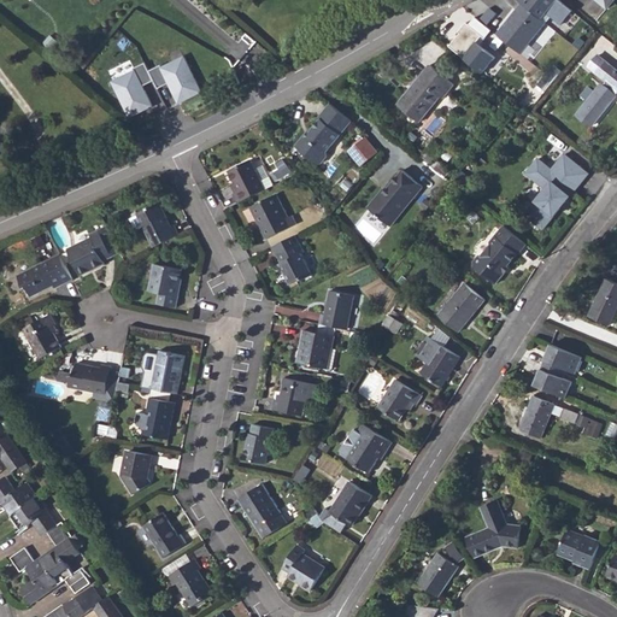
[(516,0),(521,4),(541,19),(546,12),(563,25),(574,10),(560,0),(516,0)]
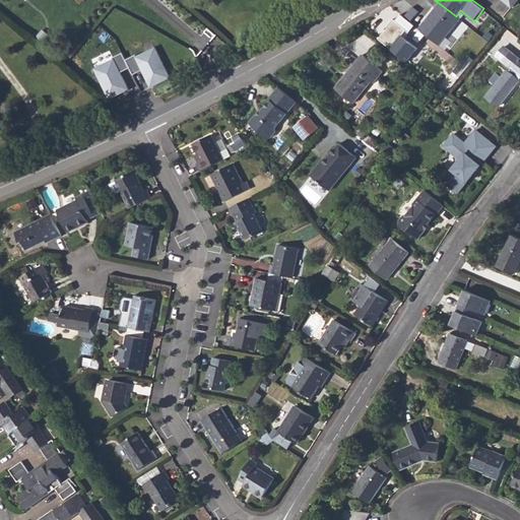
[(418,28),(439,45),(459,19),(456,16),(439,3),(418,28)]
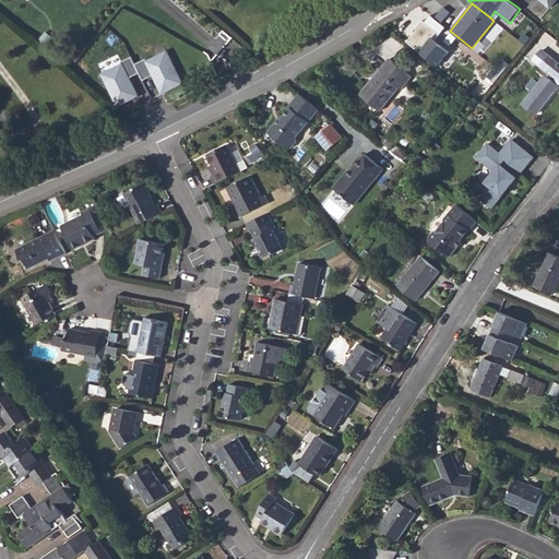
[(424,22),(408,44),(439,68),(451,52),(435,39),(439,34),(424,22)]
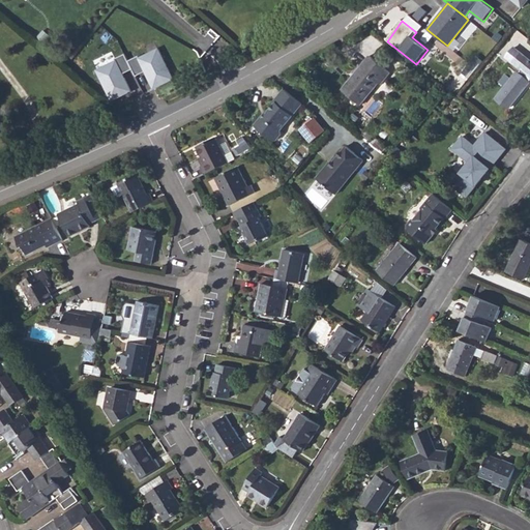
[(504,86),(495,98),(500,102),(501,100),(509,108),(529,82),(528,81),(529,79),(529,62),(526,59),(527,57),(513,47),(505,57),(521,69),(518,72),(517,71),(511,78),(504,86)]
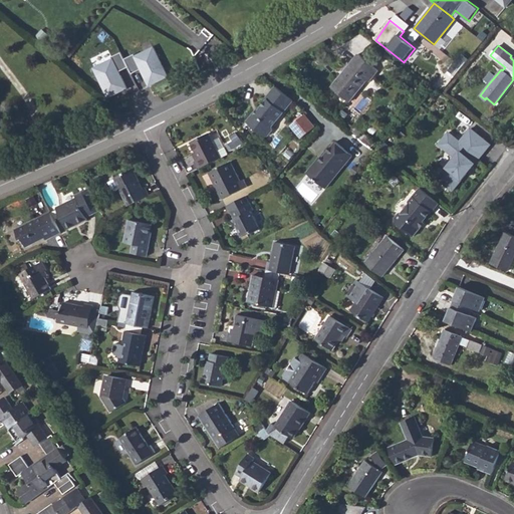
[(169,77),(154,47),(136,56),(134,54),(124,59),(129,68),(132,74),(141,70),(149,87),(169,77)]
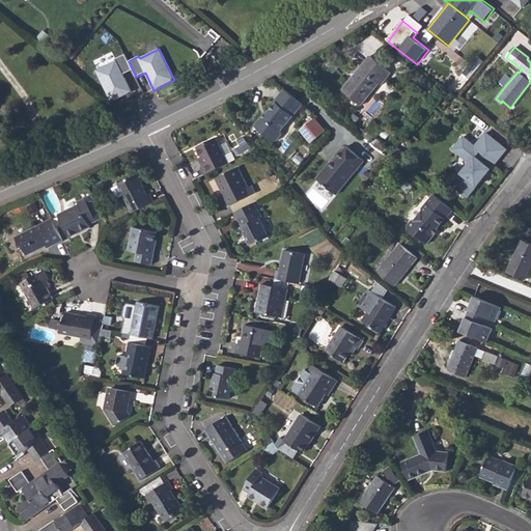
[(133,71),(129,61),(126,54),(115,59),(116,60),(96,71),(112,103),(133,92),(124,75),(133,71)]
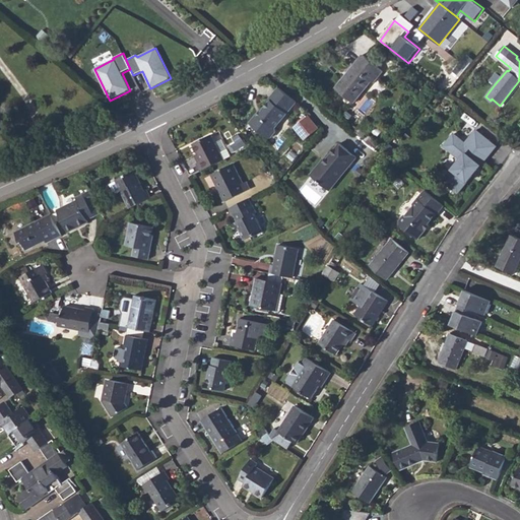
[(341,79),(334,87),(353,103),(371,80),(373,82),(382,71),(362,54),(351,67),(353,69),(343,81),(341,79)]
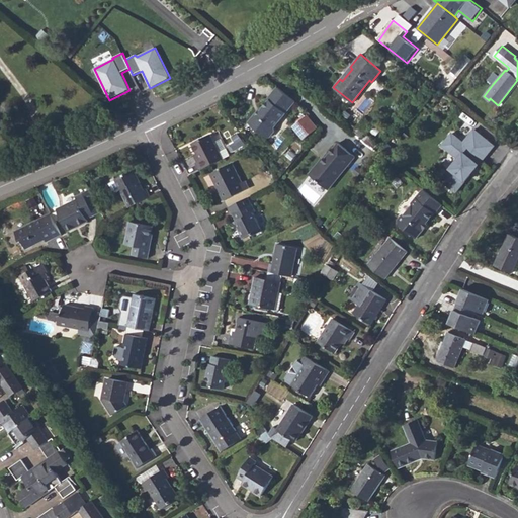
[(340,79),(342,81),(352,69),(350,67),(340,79)]
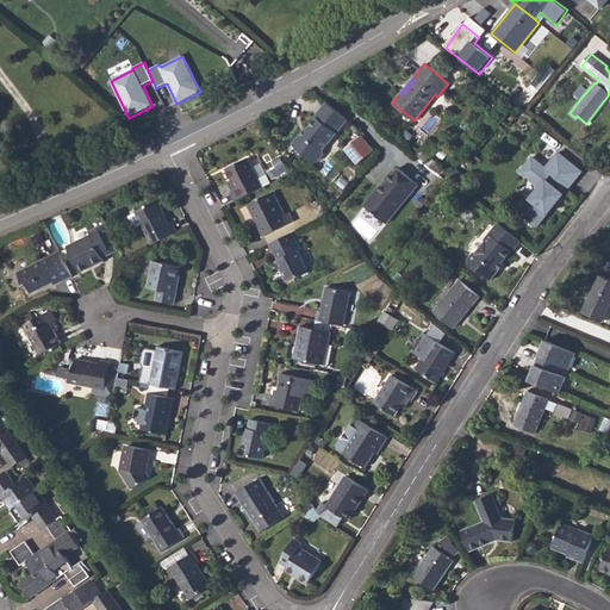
[(580,99),(589,89),(583,85),(574,94),(580,99)]
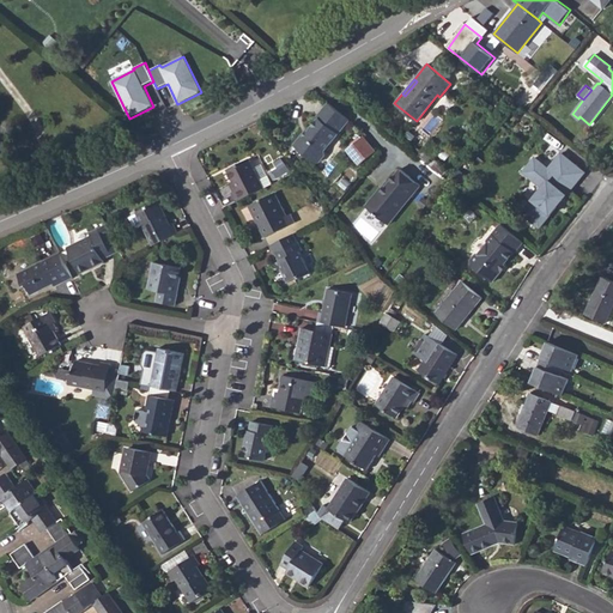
[(350,120),(329,102),(319,116),(320,117),(310,129),(305,135),(304,133),(295,144),(316,162),(321,161),(326,155),(326,150),(350,120)]
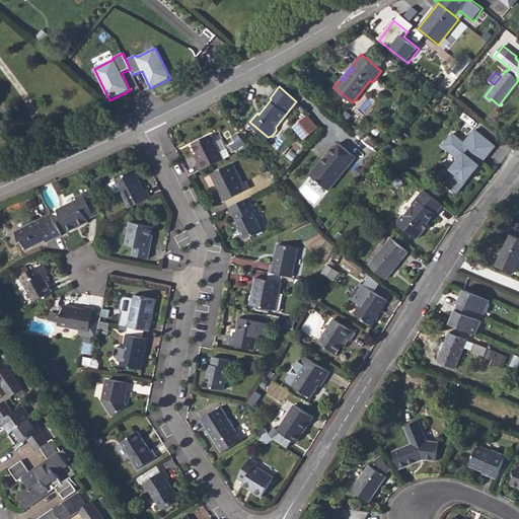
[(308,116),(296,124),(305,137),(317,128),(308,116)]
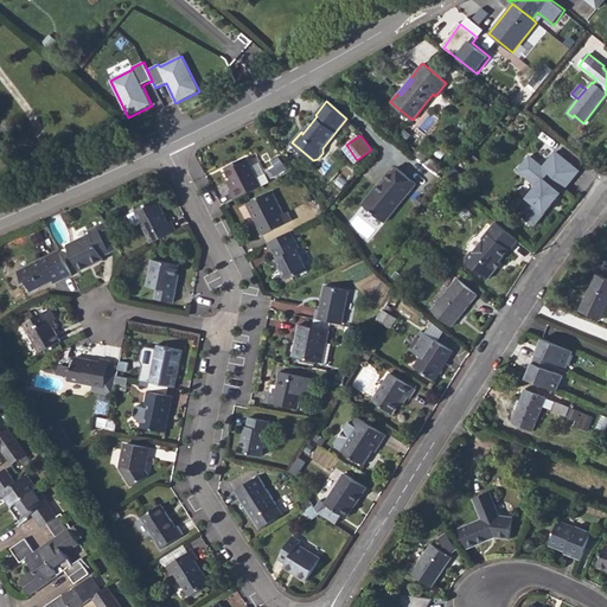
[(346,145),(344,147),(355,163),(357,160),(346,145)]
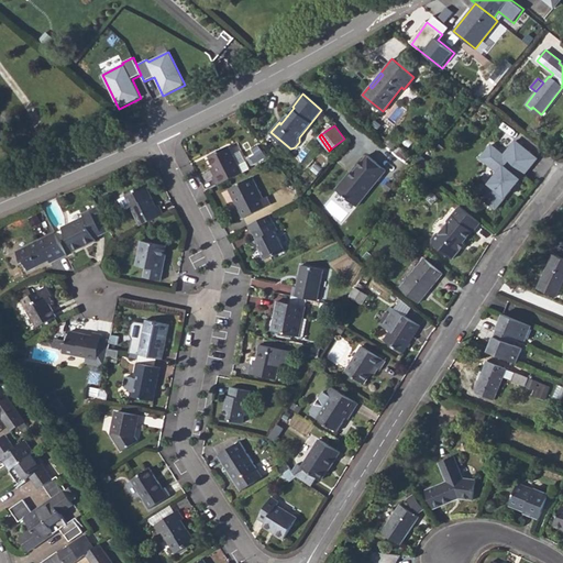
[(384,143),(396,153),(400,147),(388,138),(384,143)]
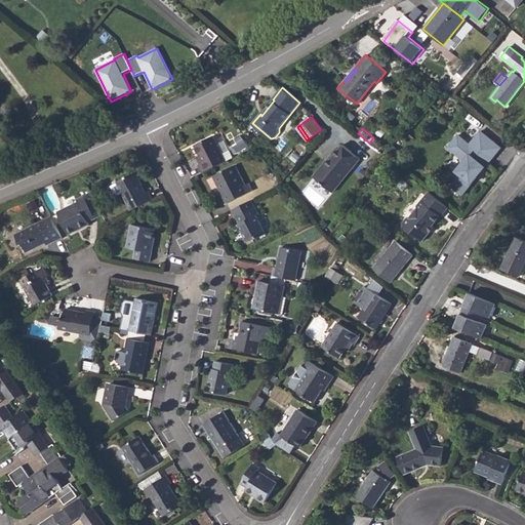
[(502,147),(482,129),(471,144),(458,133),(447,147),(465,160),(446,182),(462,195),(502,147)]
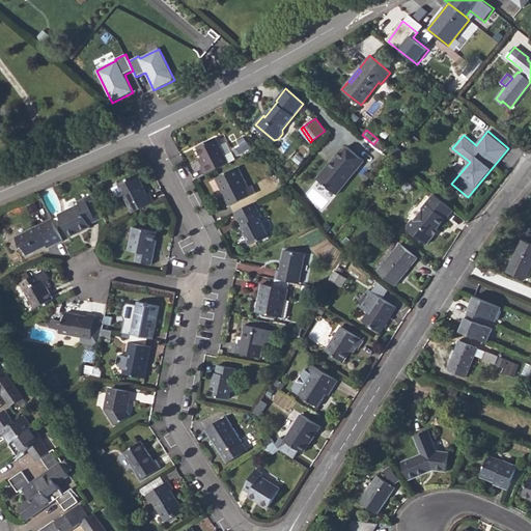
[(200,166),(204,174),(228,163),(224,156),(215,138),(197,146),(202,156),(205,163),(202,165),(200,166)]
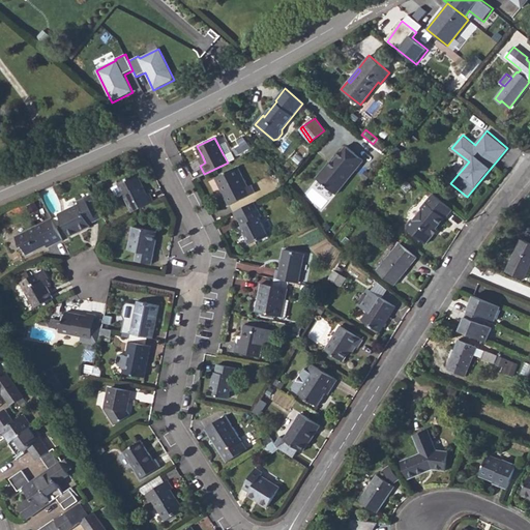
[(373,144),(383,152),(387,147),(377,139),(373,144)]
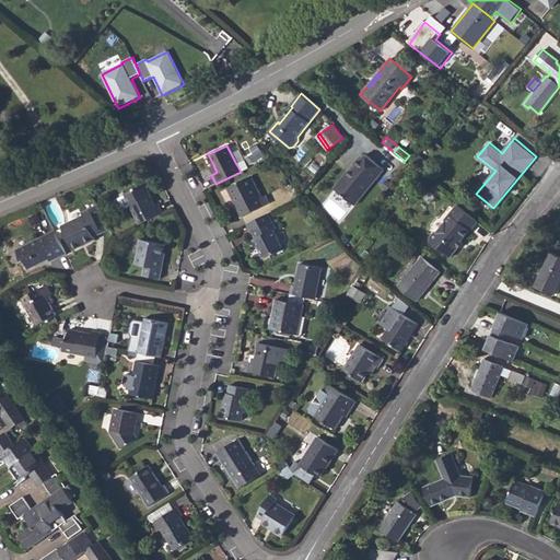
[(384,168),(365,153),(349,173),(347,172),(334,187),(348,199),(354,191),(361,197),(384,168)]
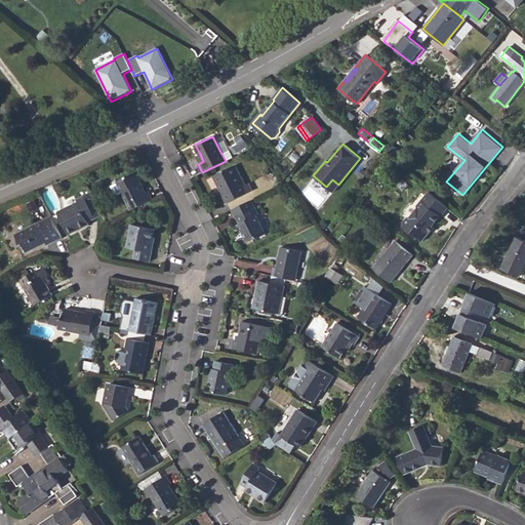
[(387,153),(392,157),(399,149),(393,145),(387,153)]
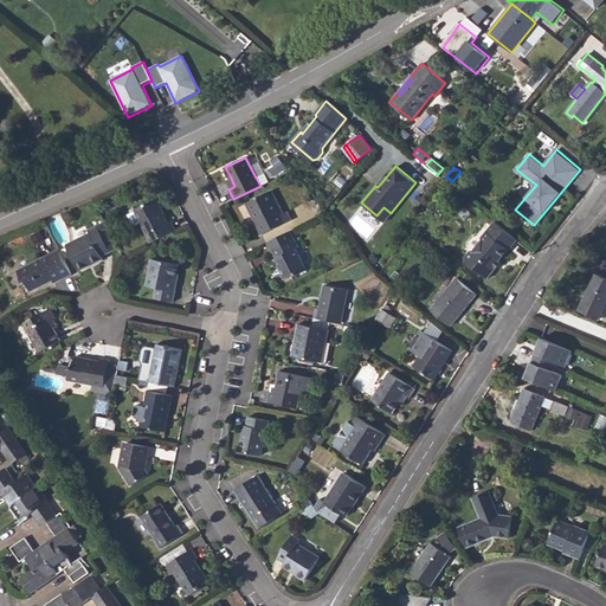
[(256,178),(260,186),(268,182),(263,174),(256,178)]
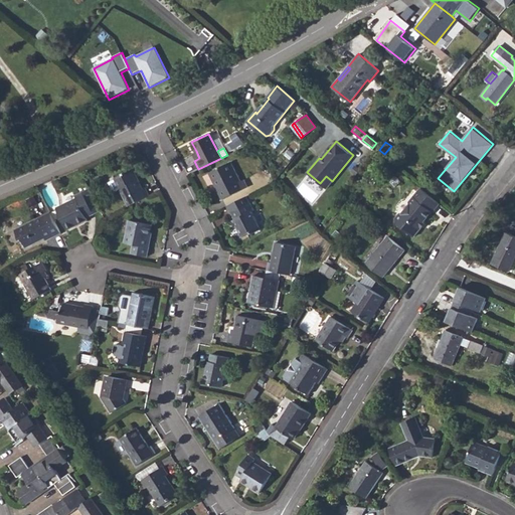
[(209,172),(222,199),(247,186),(243,179),(240,181),(230,162),(209,172)]
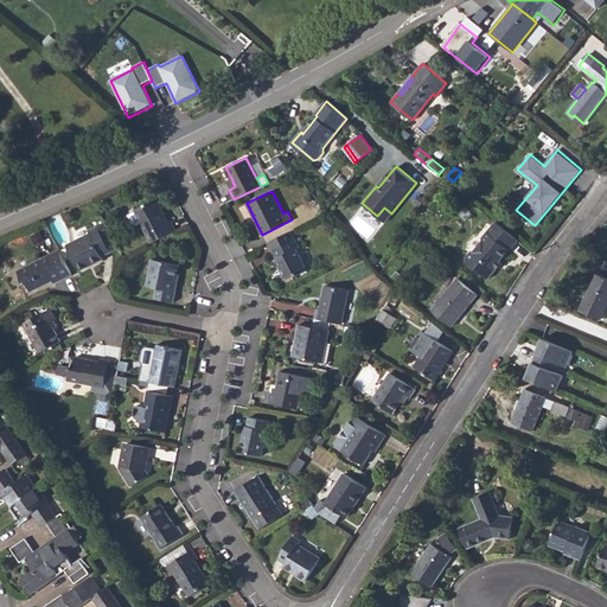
[(151,243),(174,231),(170,221),(166,223),(163,215),(164,213),(157,202),(147,206),(146,204),(134,211),(151,243)]
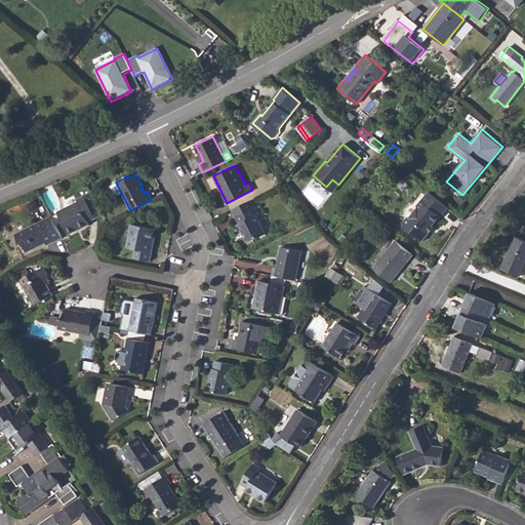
[(332,179),(326,187),(332,192),(338,185),(332,179)]
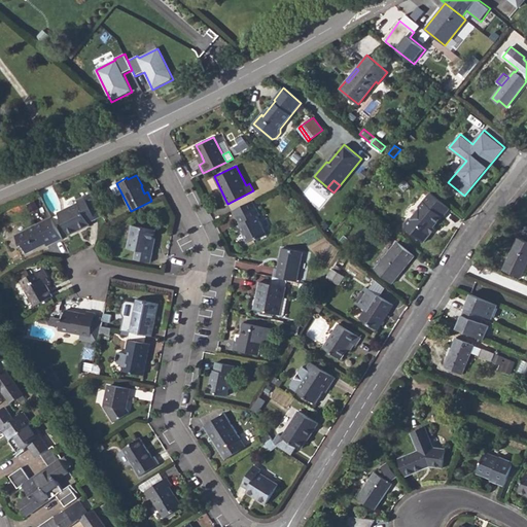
[(57,213),(68,236),(89,225),(88,222),(102,215),(91,192),(76,200),(77,203),(57,213)]
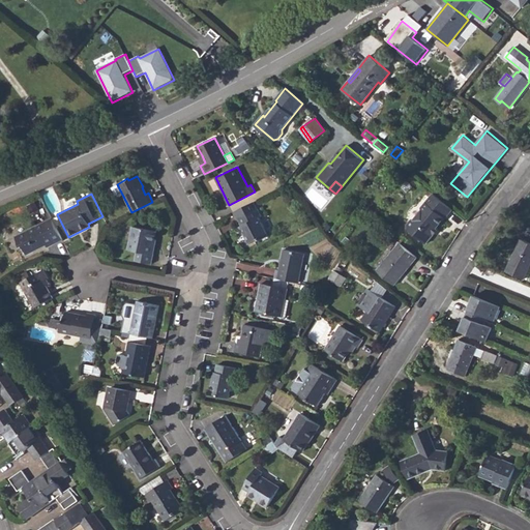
[(434,194),(422,207),(422,211),(417,217),(412,218),(409,223),(409,226),(430,241),(437,233),(434,231),(445,217),(446,218),(453,210),(434,194)]
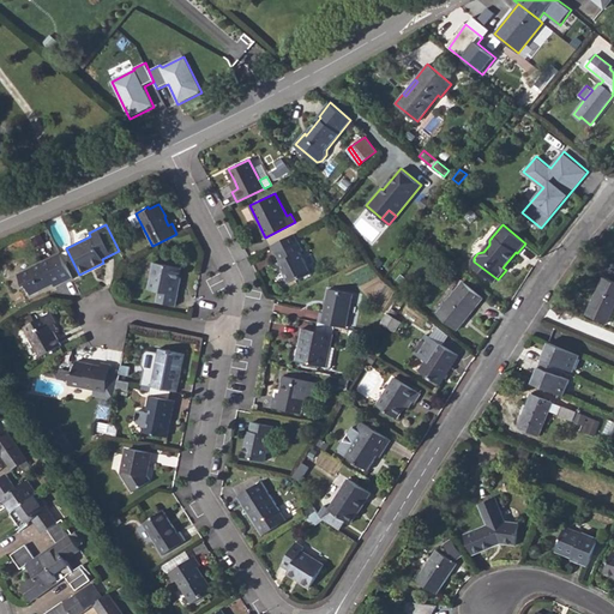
[(270,246),(274,253),(276,253),(280,262),(276,264),(280,271),(282,270),(288,282),(299,277),(300,278),(311,274),(300,251),(302,250),(298,241),(296,242),(293,234),(270,246)]
